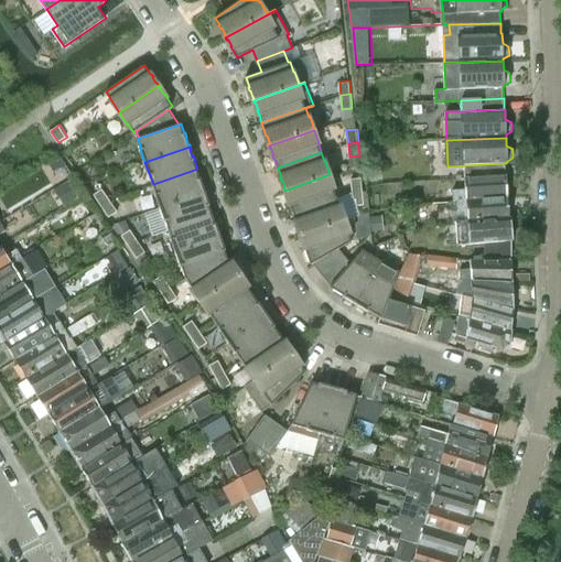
[(506,163),(465,165),(465,179),(507,176),(506,163)]
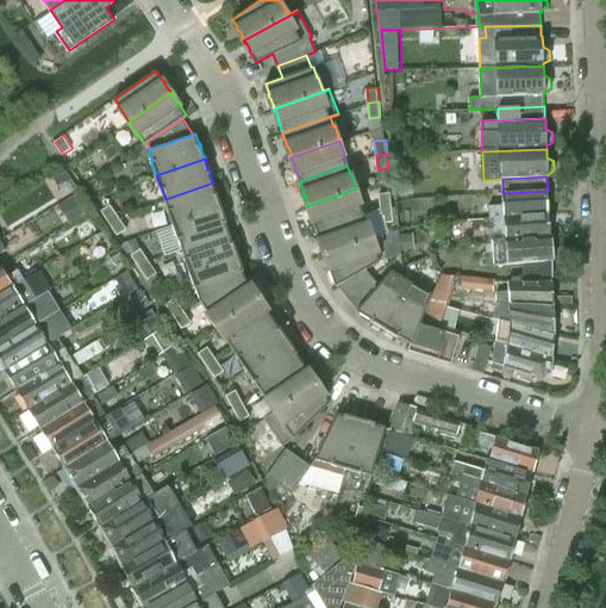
[(217,192),(213,182),(166,199),(169,209),(168,210),(173,224),(223,206),(222,205),(220,205),(220,203),(219,204),(218,197),(219,196),(217,192)]
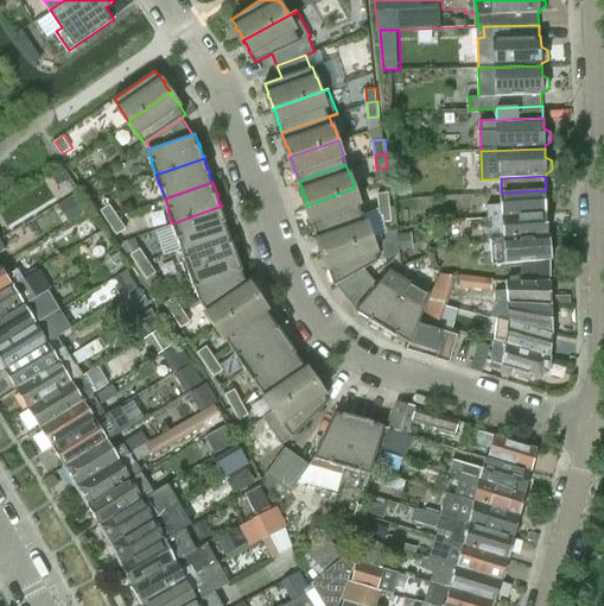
[(355,188),(306,206),(307,207),(309,207),(309,209),(311,215),(310,216),(311,220),(312,220),(316,229),(363,213),(360,203),(361,203),(355,188)]
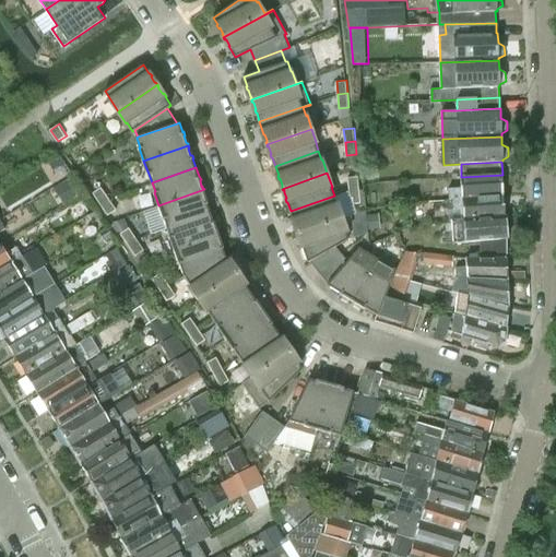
[(504,194),(503,175),(461,177),(462,188),(449,189),(449,199),(504,194)]
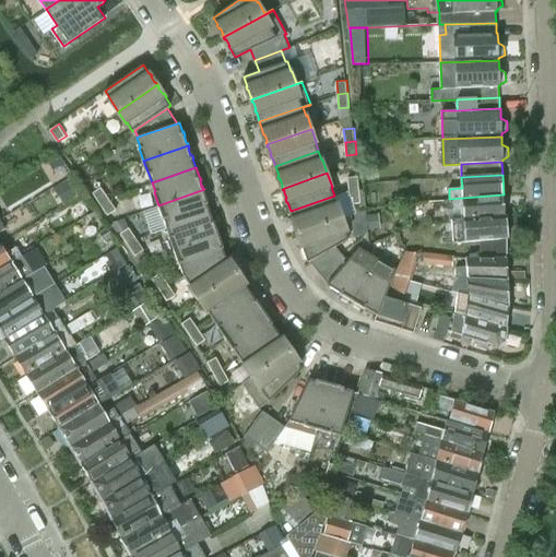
[(358,176),(349,177),(350,190),(359,189),(358,176)]
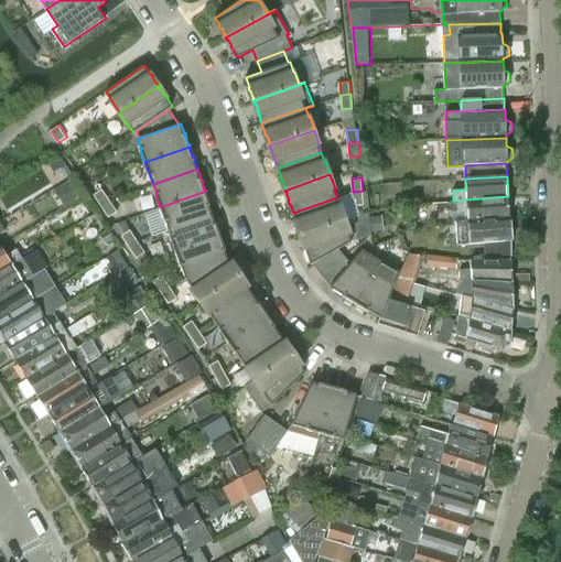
[(73,179),(55,188),(66,205),(83,195),(73,179)]
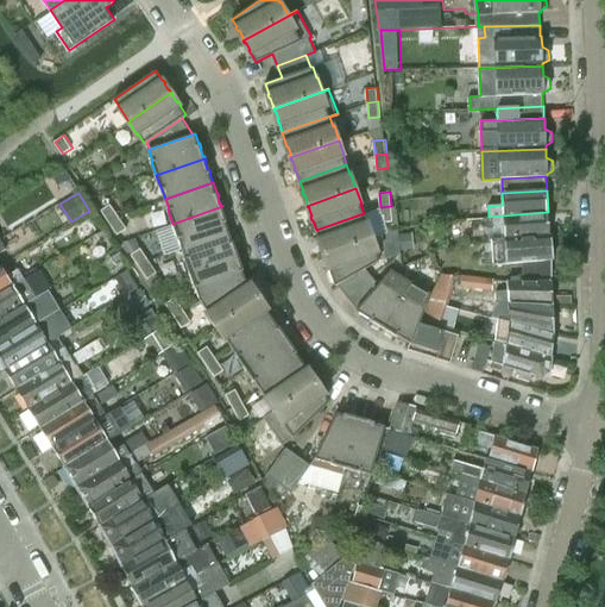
[(112,204),(102,210),(111,221),(120,216),(112,204)]
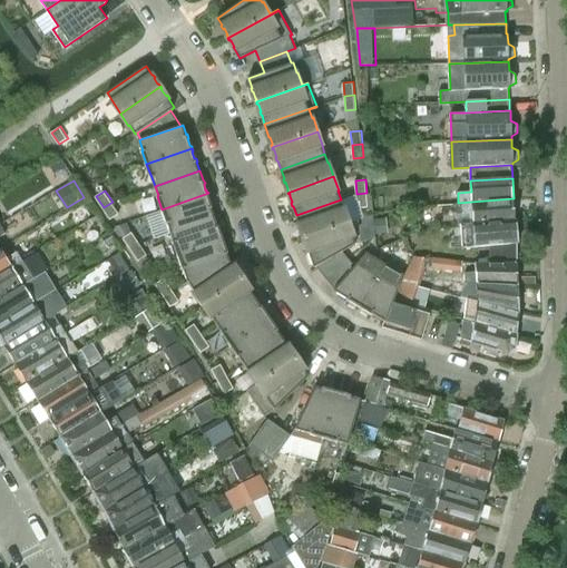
[(208,197),(207,195),(208,195),(208,193),(162,209),(167,223),(168,223),(170,232),(215,216),(212,207),(213,207),(212,203),(211,204),(208,197)]
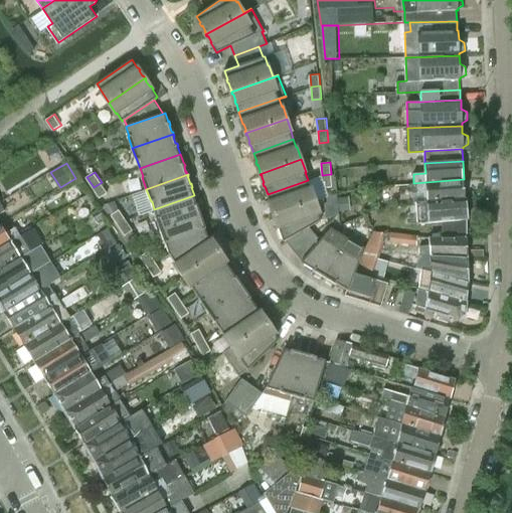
[(331,174),(322,175),(324,187),(333,186),(331,174)]
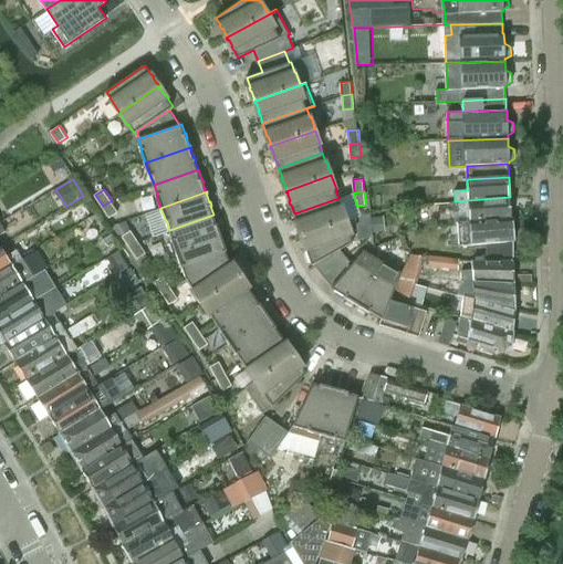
[(510,197),(455,201),(451,201),(452,211),(467,211),(467,221),(511,218),(510,197)]
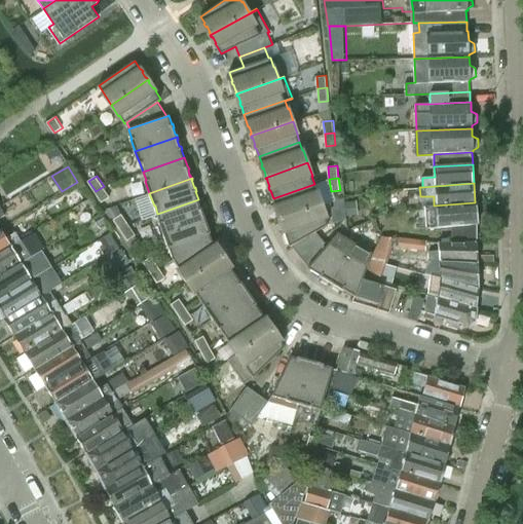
[(314,184),(273,198),(276,207),(275,207),(276,211),(277,210),(279,216),(281,218),(279,218),(279,219),(323,204),(318,192),(314,184)]
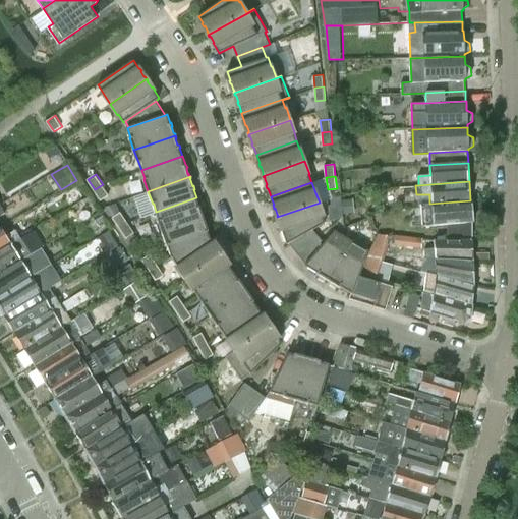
[(103,184),(95,189),(102,199),(109,194),(103,184)]
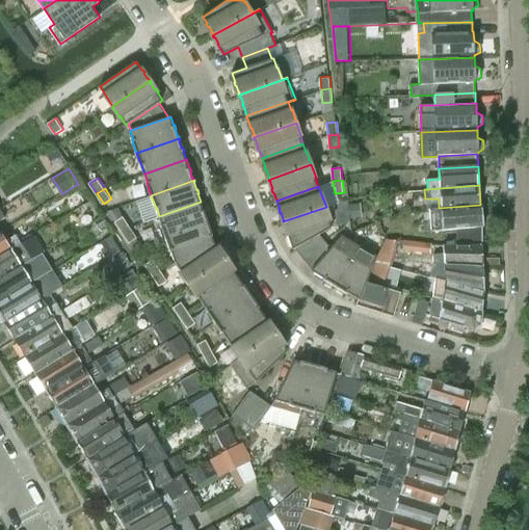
[(204,210),(201,202),(159,216),(162,224),(162,226),(166,237),(209,222),(208,221),(207,219),(205,214),(206,213),(205,210),(204,210)]
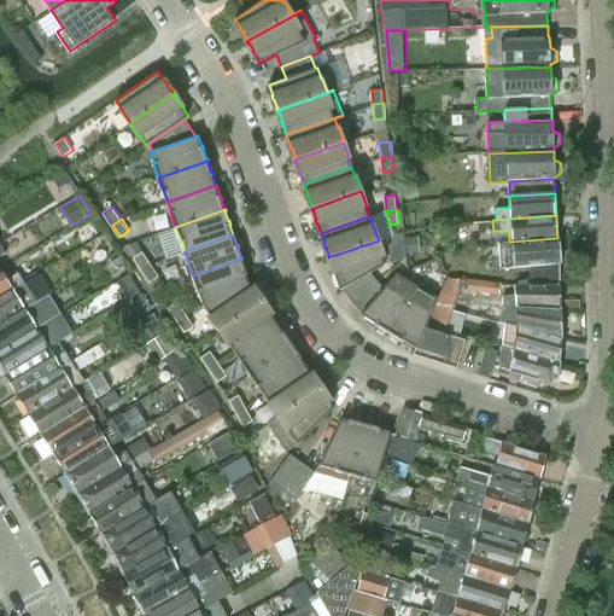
[(560,286),(557,238),(509,242),(501,242),(502,267),(515,266),(515,286),(532,286),(560,286)]
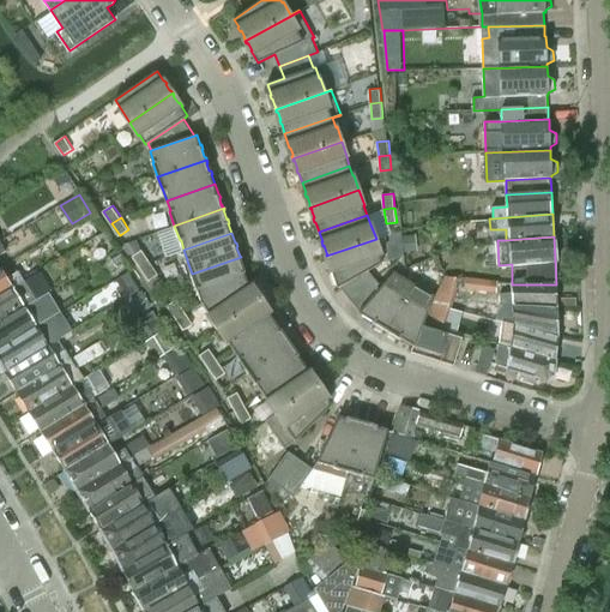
[(376,239),(326,256),(327,258),(328,258),(328,259),(330,259),(332,267),(331,268),(332,271),(333,271),(338,287),(340,287),(351,299),(375,279),(369,270),(384,263),(380,255),(381,253),(376,239)]
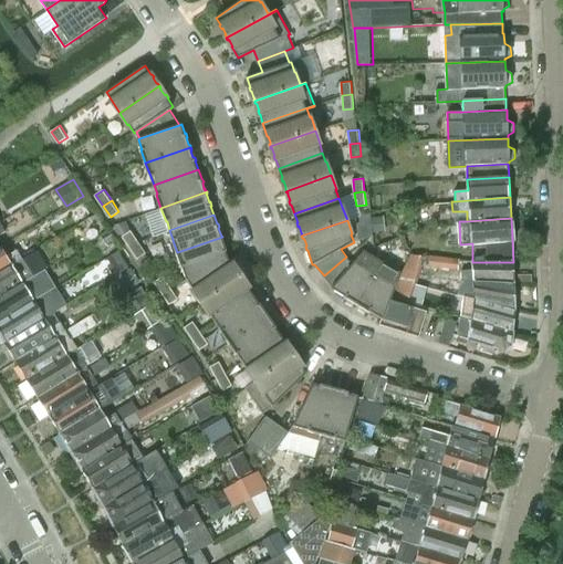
[(112,227),(101,233),(106,242),(117,236),(112,227)]
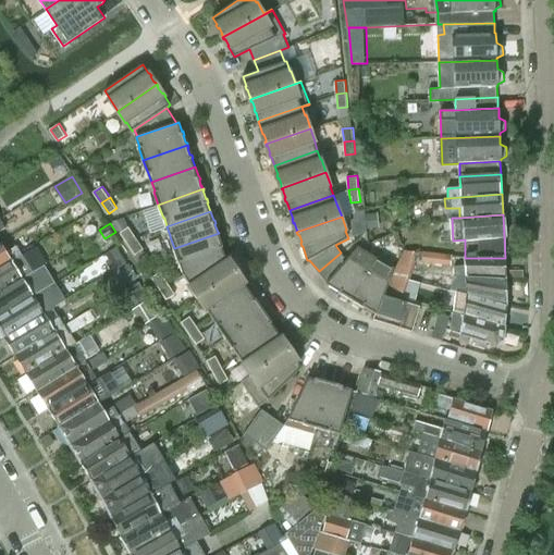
[(130,225),(121,232),(128,243),(137,237),(130,225)]
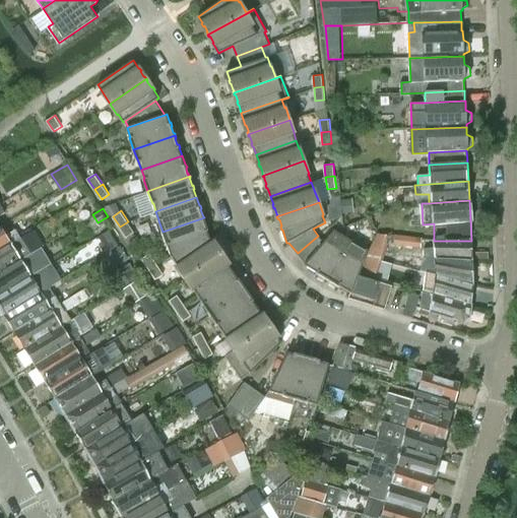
[(19,233),(38,221),(33,214),(15,224),(19,233)]
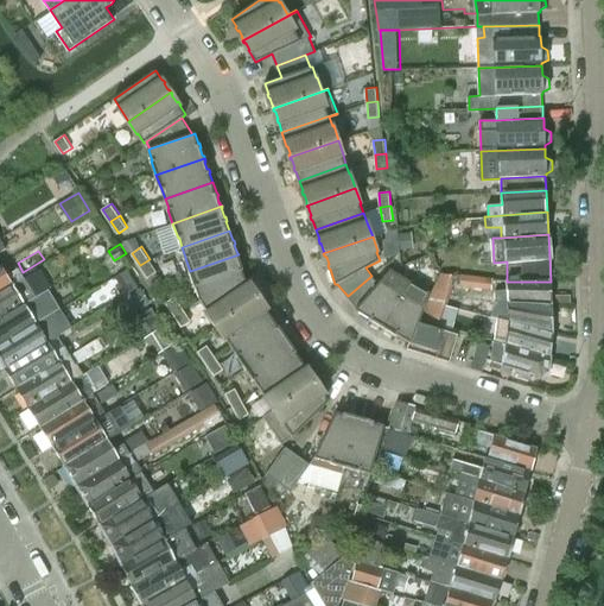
[(239,254),(190,271),(195,286),(196,286),(201,300),(246,277),(242,270),(243,269),(242,265),(241,265),(239,259),(239,257),(240,257),(239,254)]
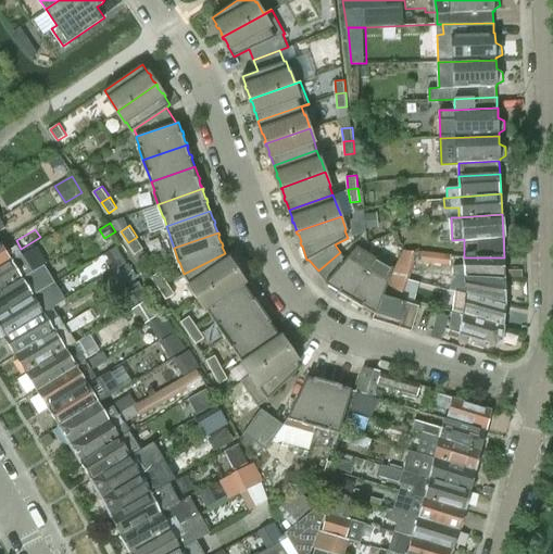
[(137,237),(128,242),(136,253),(145,248),(137,237)]
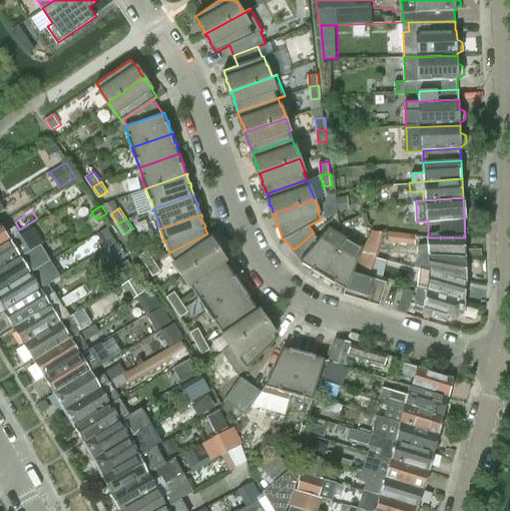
[(0,223),(0,222),(0,244),(20,233),(15,225),(5,230),(0,223)]
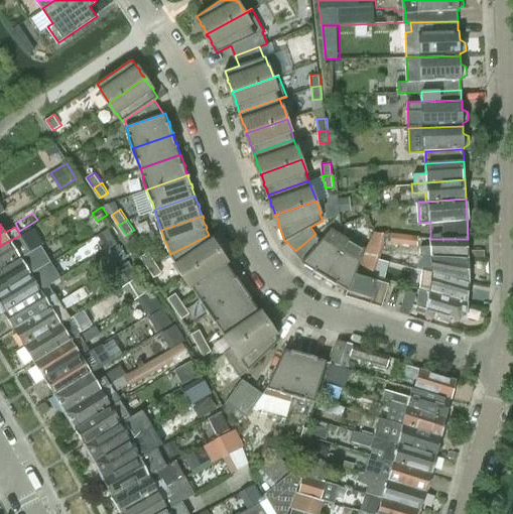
[(104,247),(119,241),(113,228),(99,233),(104,247)]
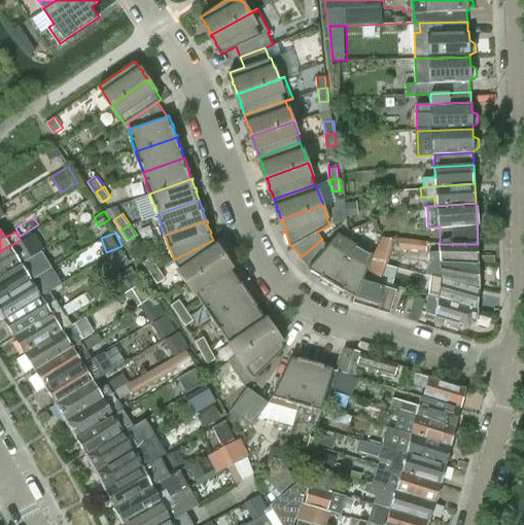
[(328,245),(322,239),(302,256),(310,267),(309,269),(321,276),(321,277),(324,278),(330,281),(332,282),(333,283),(355,245),(344,238),(344,239),(338,235),(328,245)]
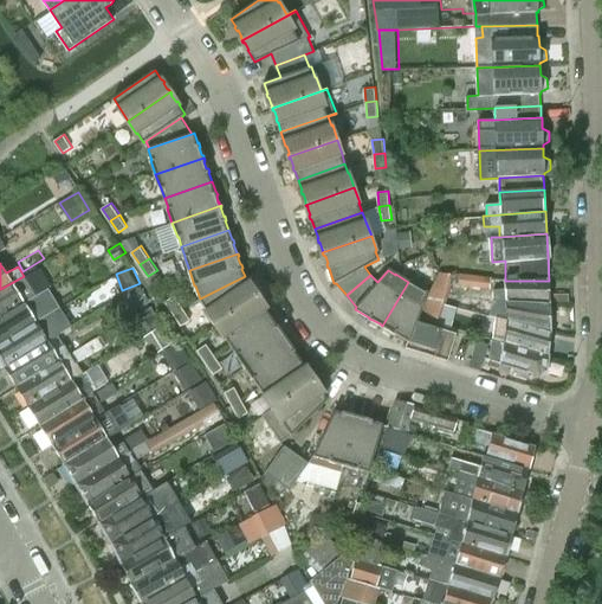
[(454,286),(458,280),(492,284),(493,277),(453,271),(453,275),(441,271),(434,286),(453,290),(454,286)]
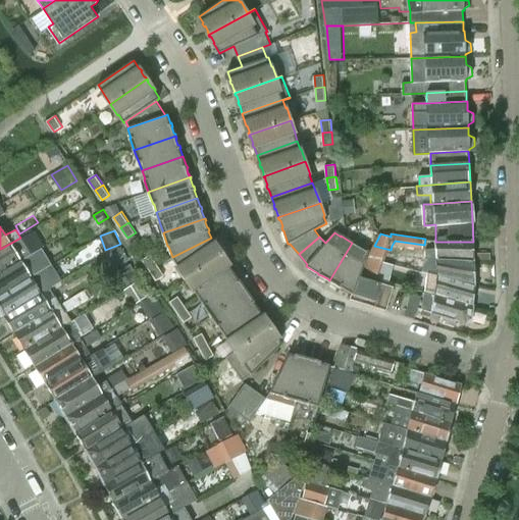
[(0,271),(30,254),(20,238),(0,249),(0,271)]
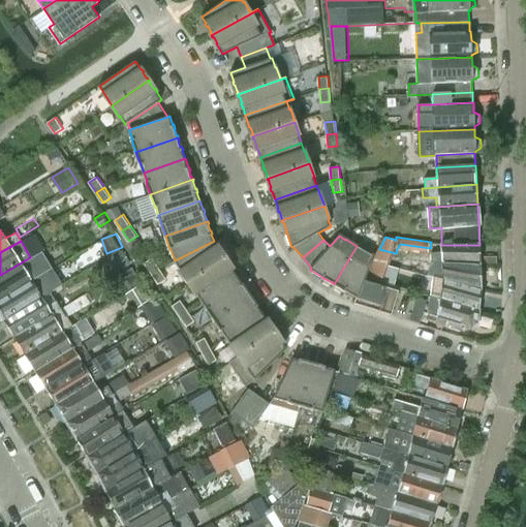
[(218,247),(214,241),(175,260),(182,271),(181,272),(188,283),(226,257),(225,256),(224,256),(223,255),(219,250),(220,249),(218,246),(218,247)]
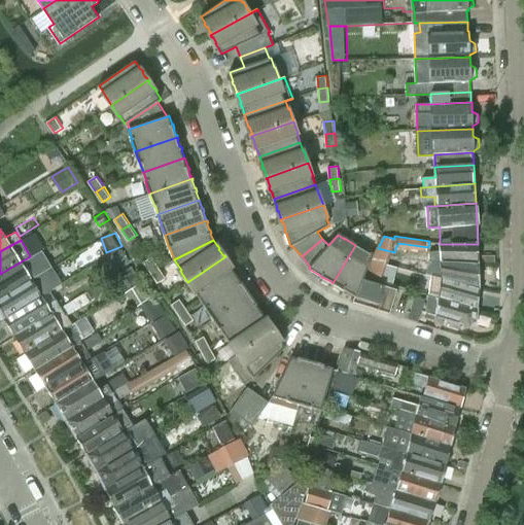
[(478,244),(454,244),(440,244),(440,252),(430,253),(430,263),(479,264),(478,244)]
